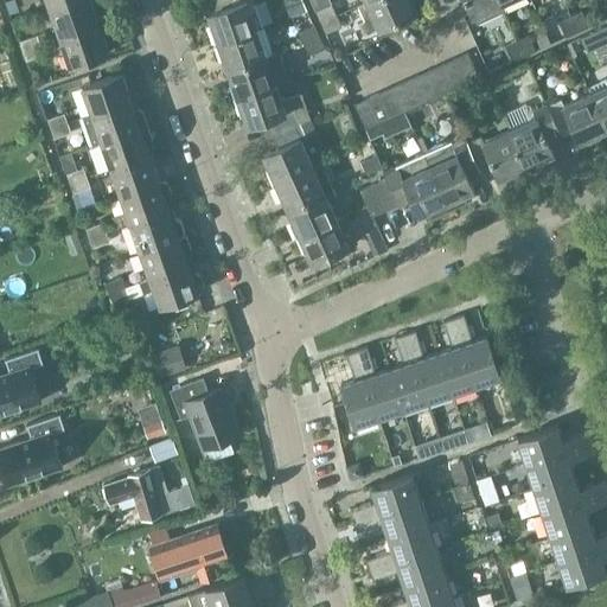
[(48,0),(51,11),(82,0),(48,0)]
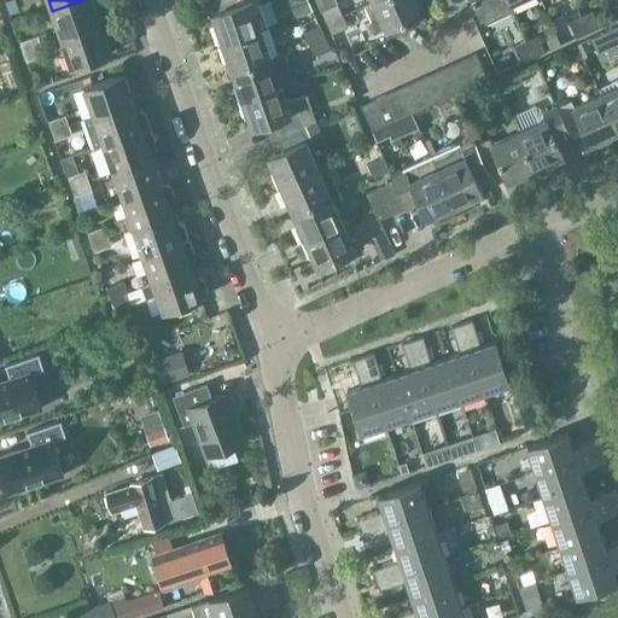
[(62,39),(103,24),(93,0),(83,0),(52,11),(62,39)]
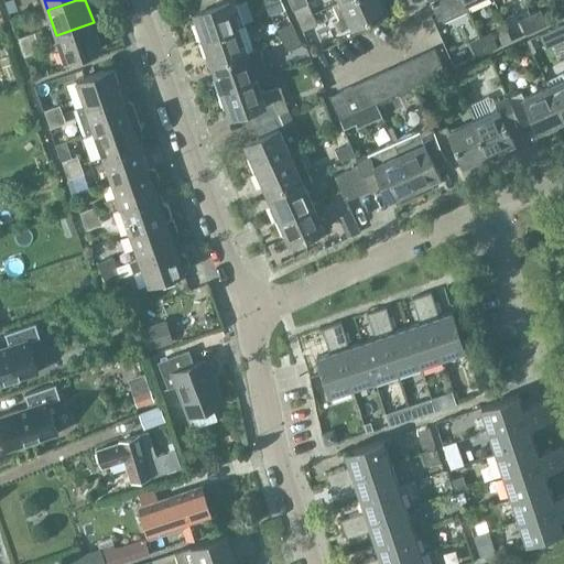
[(204,40),(239,26),(245,24),(236,0),(207,0),(210,8),(194,13),(204,40)]
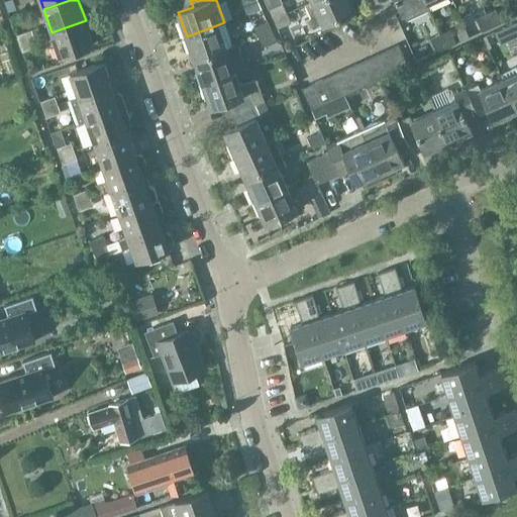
[(256,0),(248,0),(243,2),(247,13),(261,9),(256,0)]
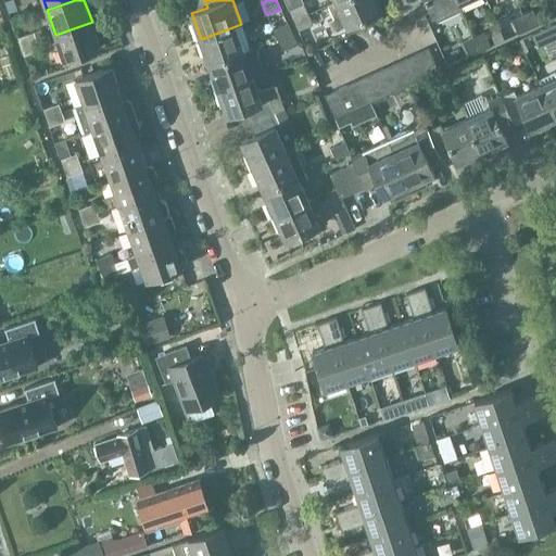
[(377,0),(341,0),(337,2),(329,5),(335,20),(330,22),(336,33),(382,11),(377,0)]
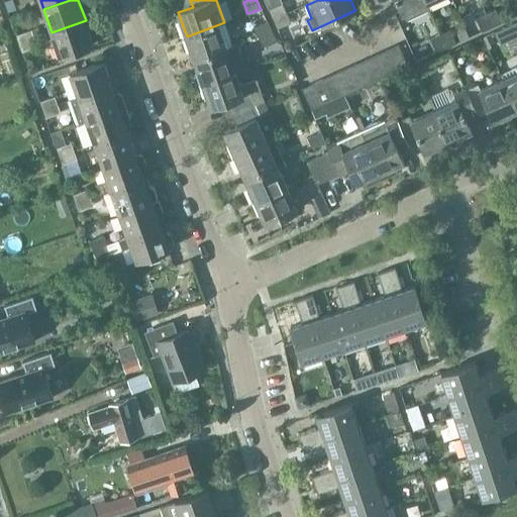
[(427,4),(425,0),(397,0),(407,21),(430,10),(427,4)]
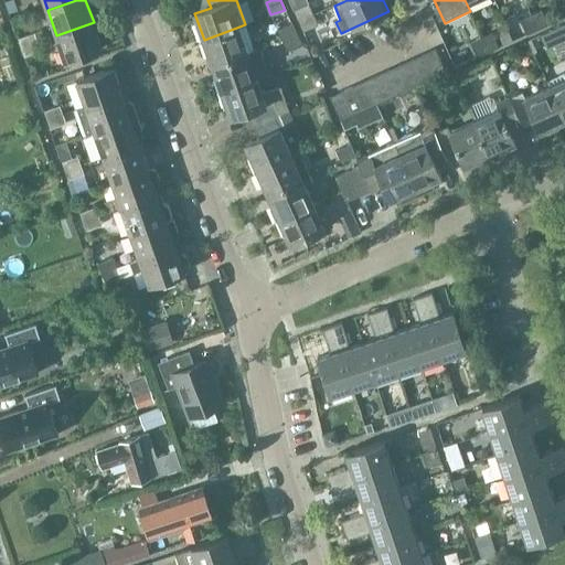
[(300,21),(315,14),(309,3),(295,10),(300,21)]
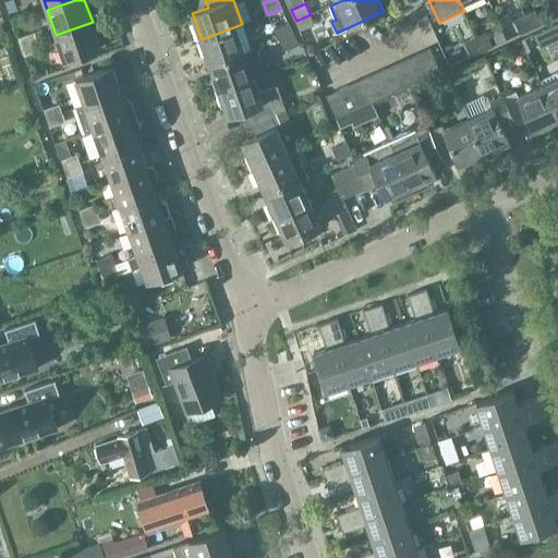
[(525,16),(532,31),(543,25),(536,12),(525,16)]
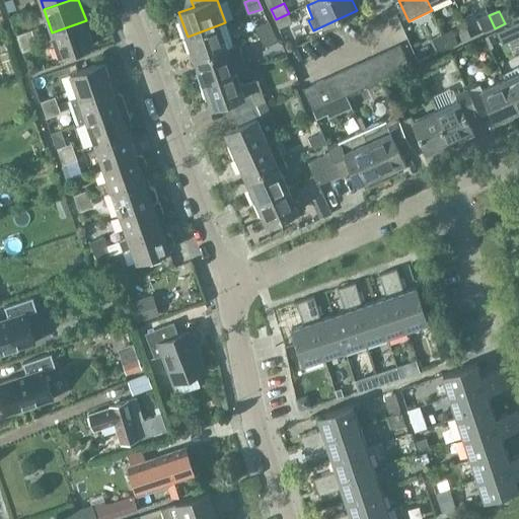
[(289,13),(276,19),(280,29),(293,23),(289,13)]
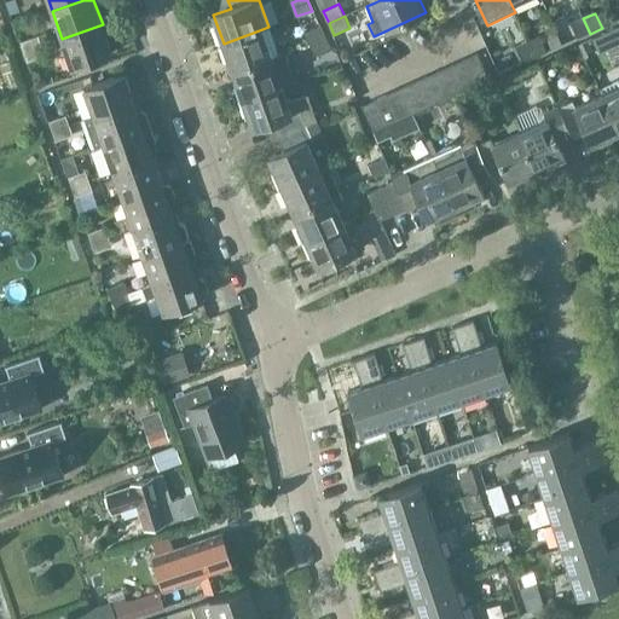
[(590,34),(583,18),(572,23),(579,39),(590,34)]
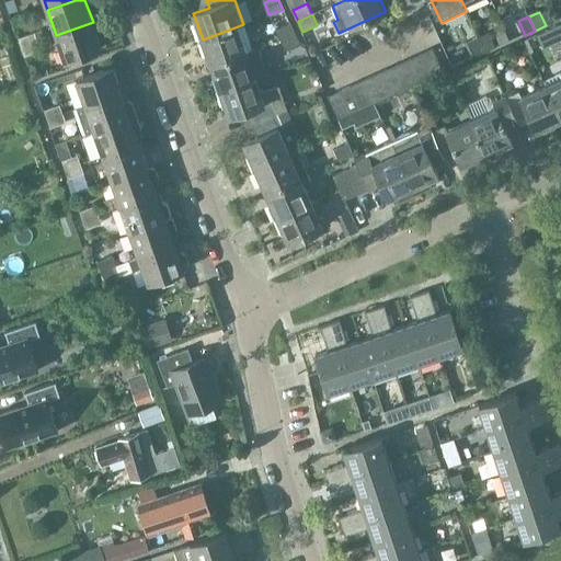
[(93,22),(56,35),(66,61),(102,48),(93,22)]
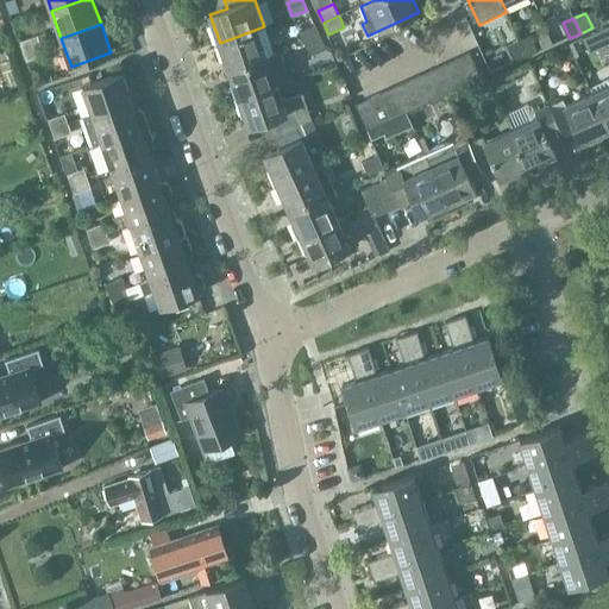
[(306,44),(321,37),(315,25),(300,32),(306,44)]
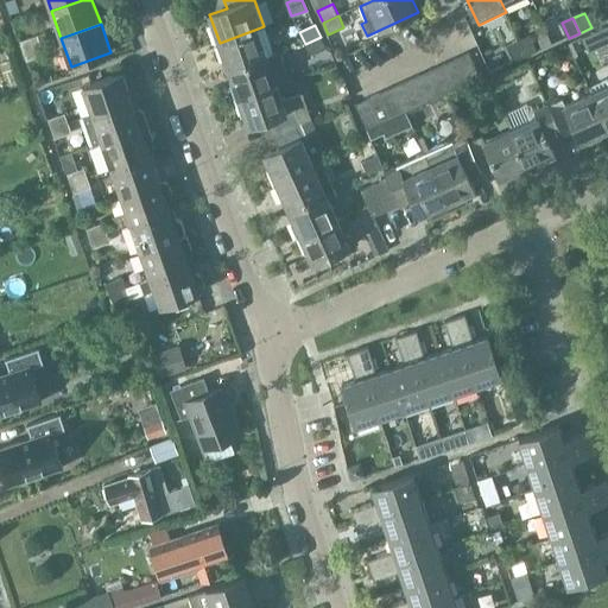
[(220,43),(214,48),(217,58),(226,58),(229,70),(268,57),(258,29),(220,43)]
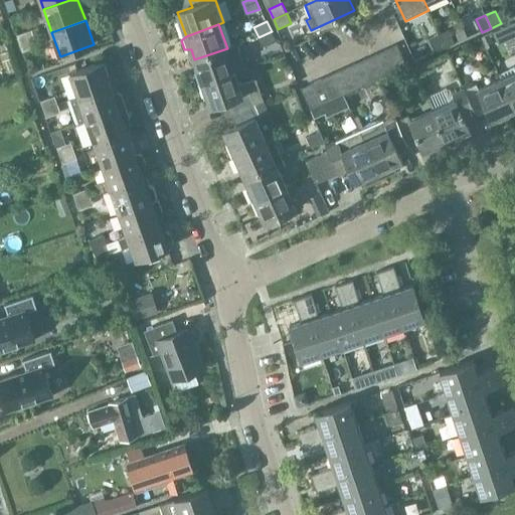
[(0,51),(11,49),(8,28),(0,29),(0,51)]
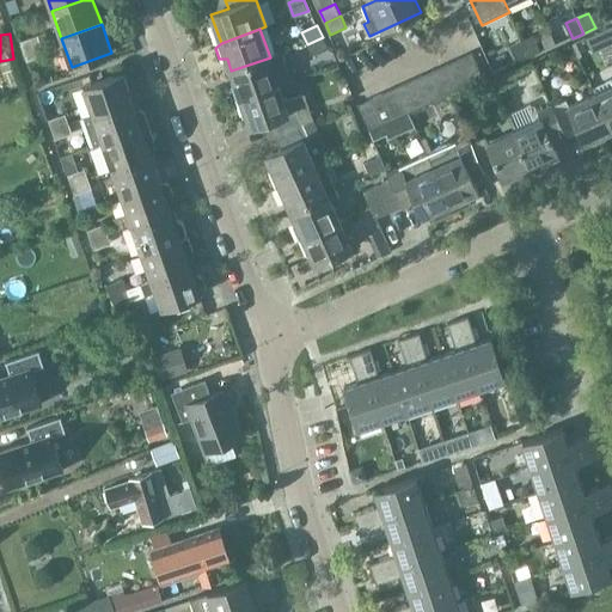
[(25,51),(41,46),(38,36),(22,42),(25,51)]
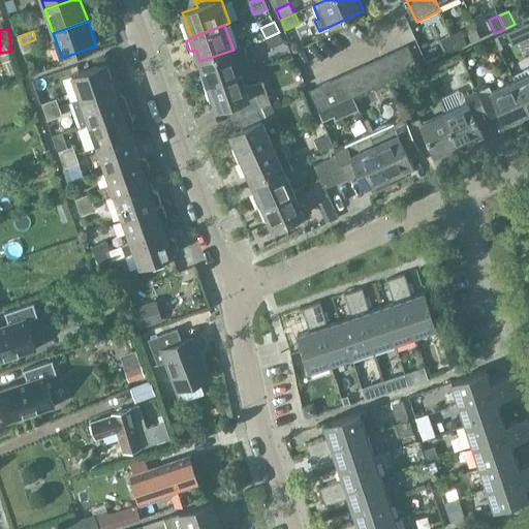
[(279,32),(266,38),(270,48),(283,41),(279,32)]
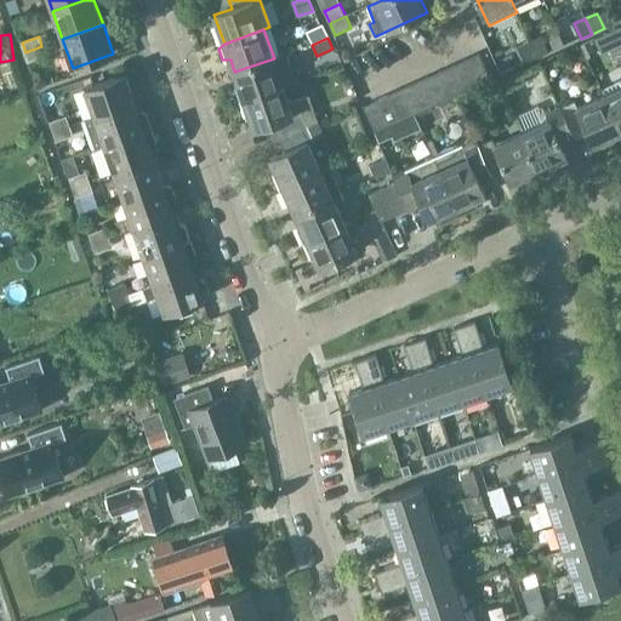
[(530,43),(537,58),(550,53),(542,38),(530,43)]
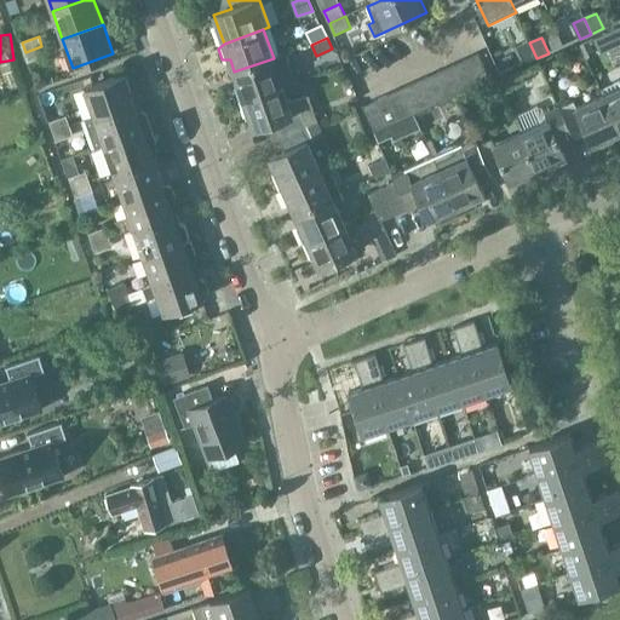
[(537,58),(529,42),(517,47),(524,64),(537,58)]
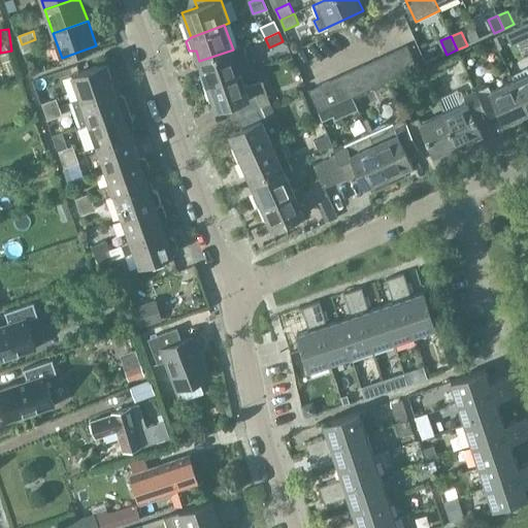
[(35,39),(22,44),(25,53),(38,47),(35,39)]
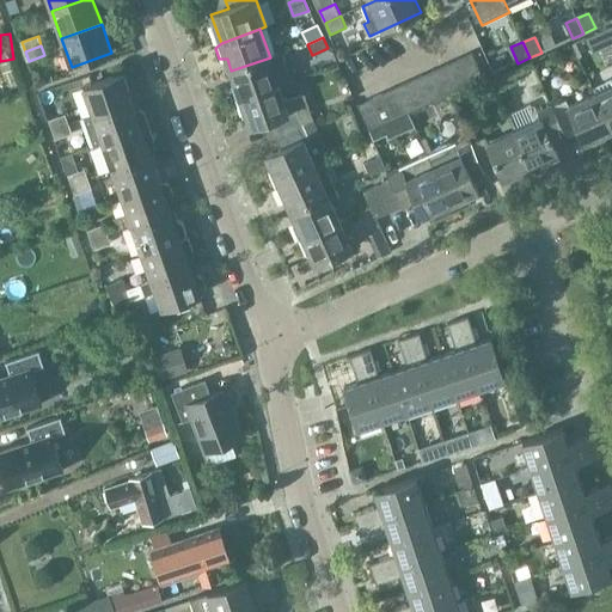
[(242,98),(280,85),(293,80),(283,51),(270,57),(231,71),(242,98)]
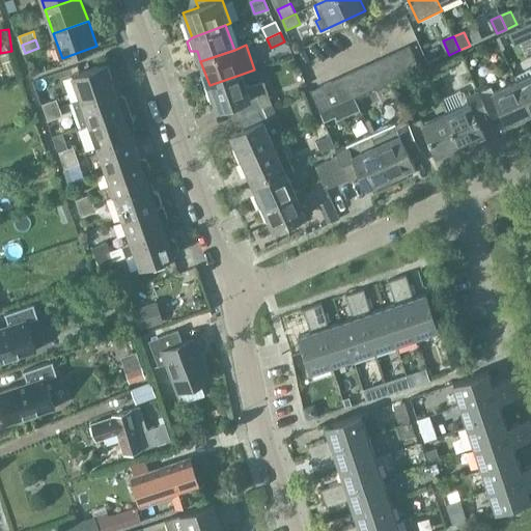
[(421,68),(411,47),(399,52),(410,74),(421,68)]
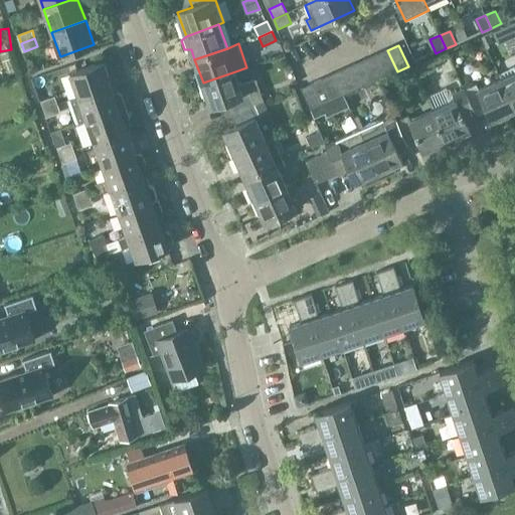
[(397,71),(387,50),(377,54),(386,76),(397,71)]
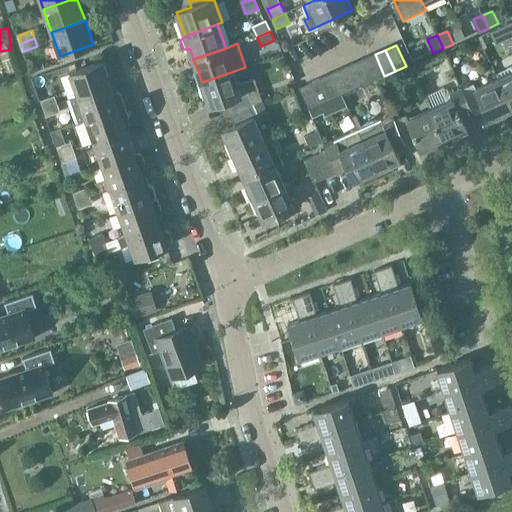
[(384,76),(375,54),(364,59),(374,80),(384,76)]
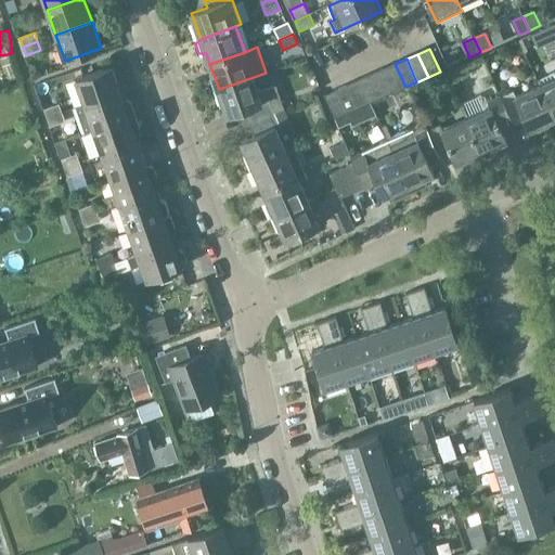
[(405,87),(395,64),(383,69),(394,92),(405,87)]
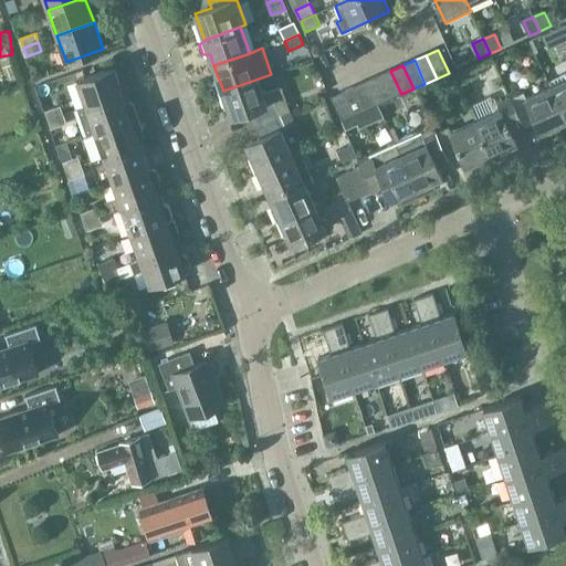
[(475,66),(465,71),(469,76),(473,79),(480,75),(475,66)]
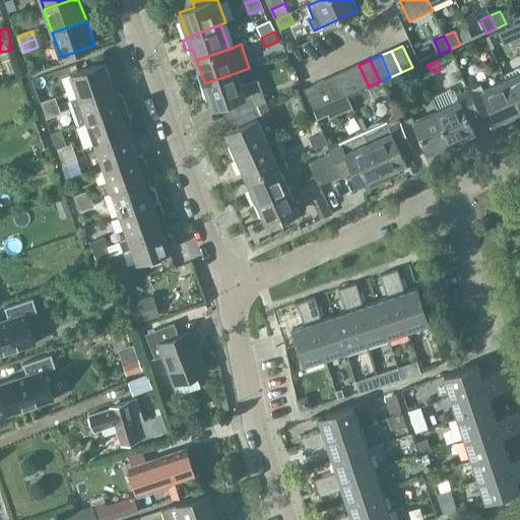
[(81,63),(68,67),(71,74),(83,70),(81,63)]
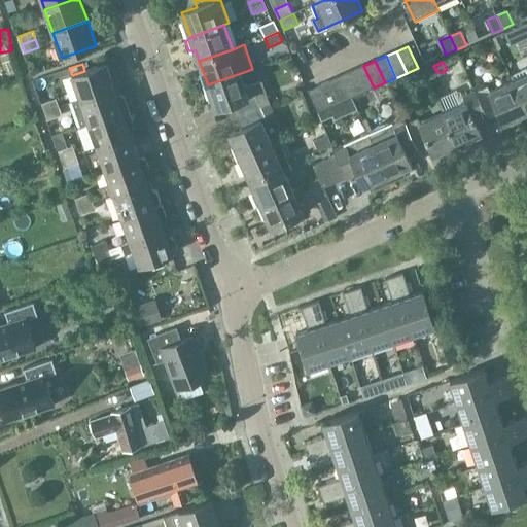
[(80,100),(115,88),(107,64),(84,71),(72,75),(80,100)]
